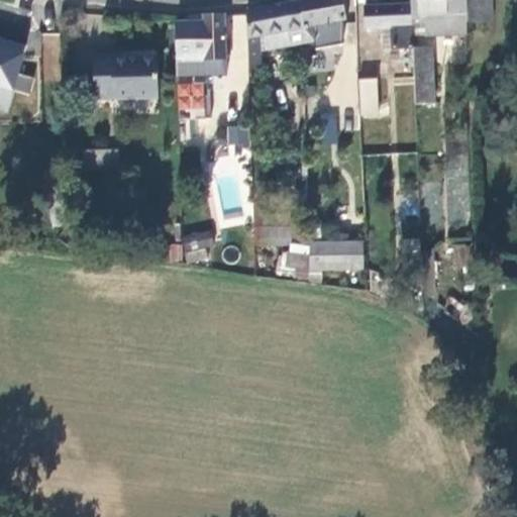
[(301,0),(295,0),(246,11),(247,63),(260,61),(259,34),(265,32),(268,46),(303,40),(303,26),(301,0)]
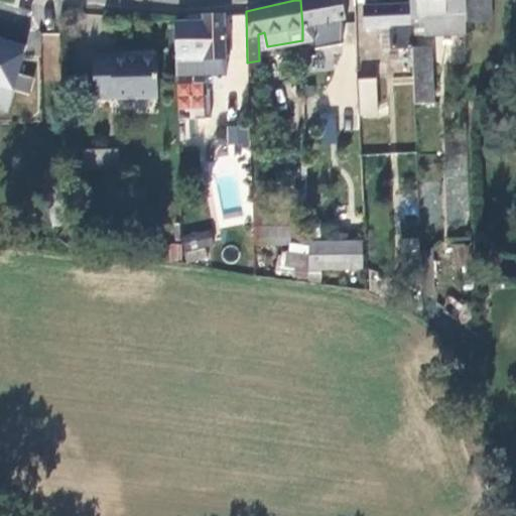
[(300,0),(302,26),(321,21),(319,0),(300,0)]
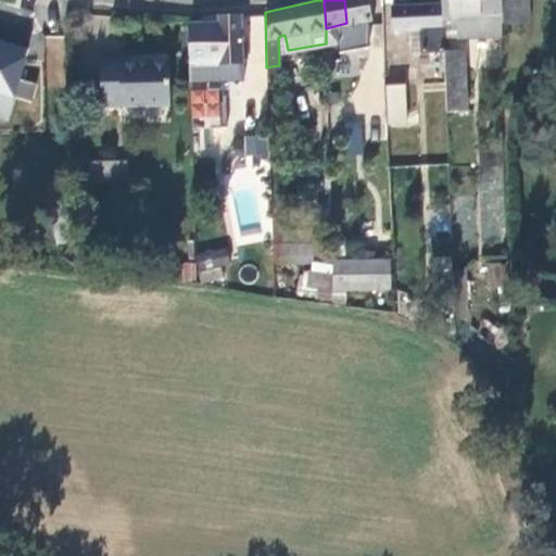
[(365,0),(344,0),(346,23),(350,32),(359,29),(358,22),(369,19),(365,0)]
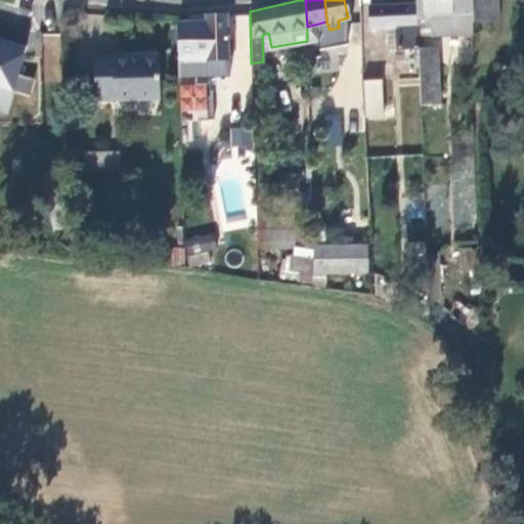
[(422,0),(422,5),(423,16),(432,15),(433,35),(475,34),(474,22),(473,0),(422,0)]
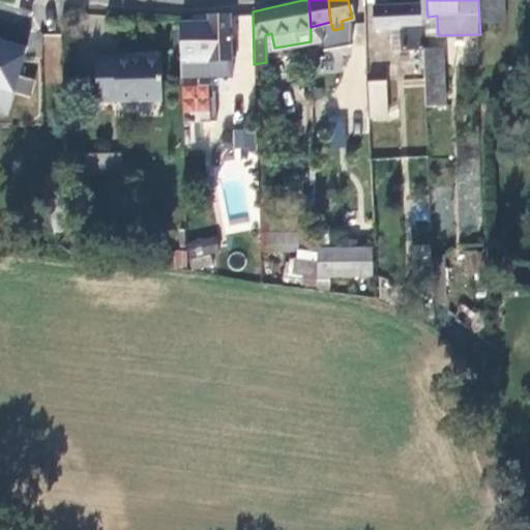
[(504,0),(478,0),(479,22),(505,21),(504,0)]
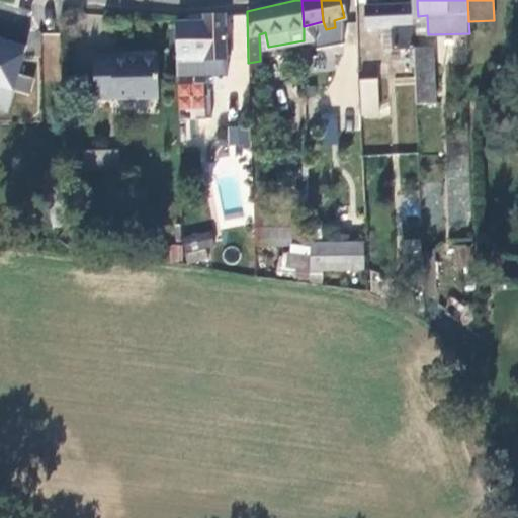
[(393,50),(419,49),(419,47),(418,35),(418,16),(417,5),(364,7),(365,28),(393,27),(393,50)]
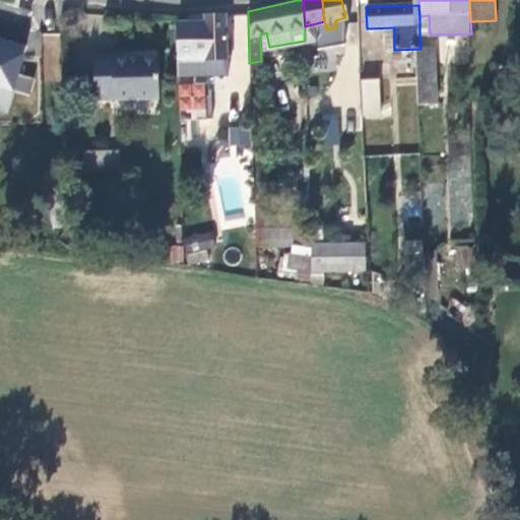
[(419,36),(430,35),(429,15),(419,16),(419,36)]
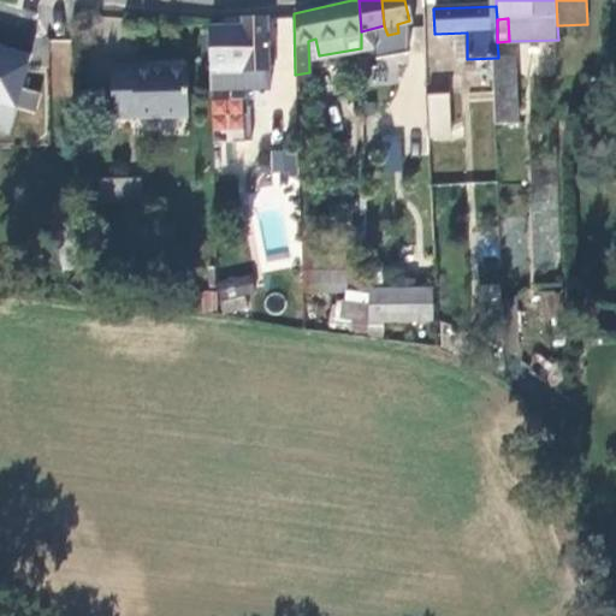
[(224,27),(209,28),(209,70),(220,70),(220,75),(243,75),(243,69),(267,69),(267,21),(224,21),(224,27)]
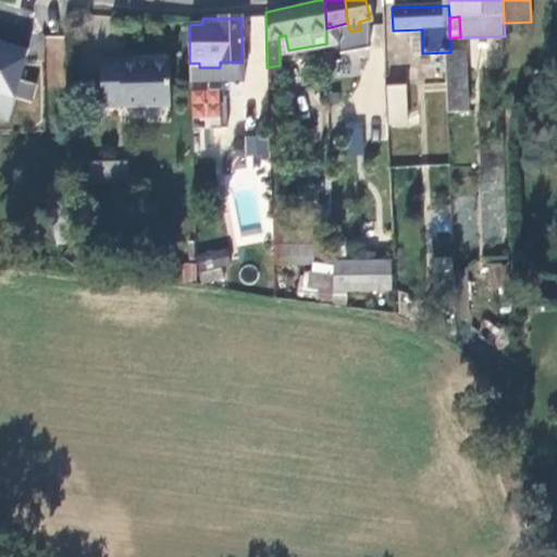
[(47,36),(46,86),(64,86),(65,36),(47,36)]
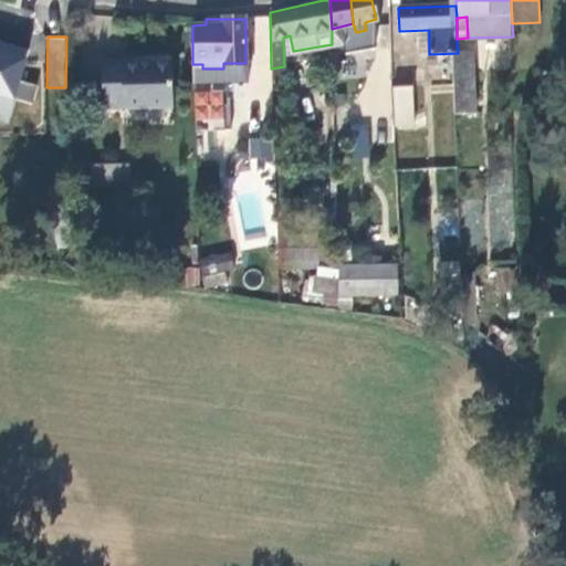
[(0,41),(0,121),(9,123),(14,100),(32,103),(37,84),(21,81),(29,48),(0,41)]
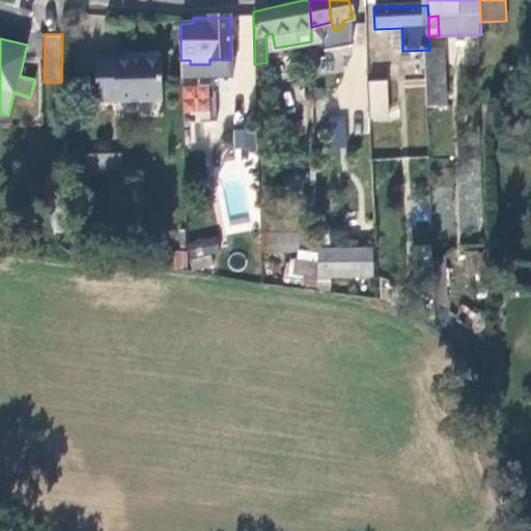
[(448,48),(429,48),(429,50),(431,108),(450,107),(448,48)]
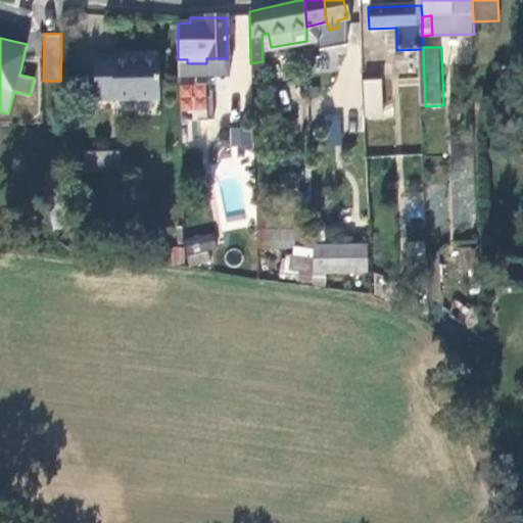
[(92,98),(158,97),(157,54),(111,55),(111,52),(91,52),(92,98)]
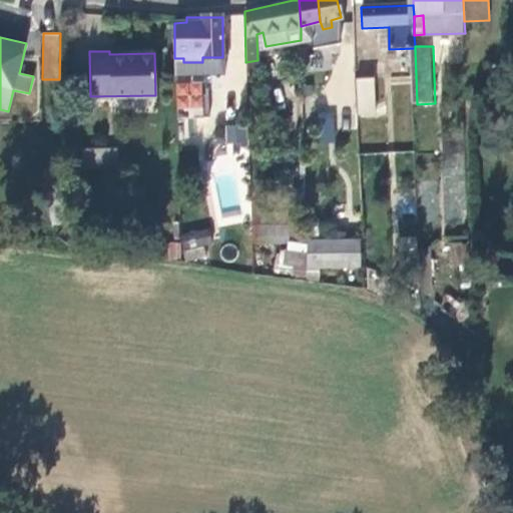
[(324,59),(301,60),(302,82),(325,81),(324,59)]
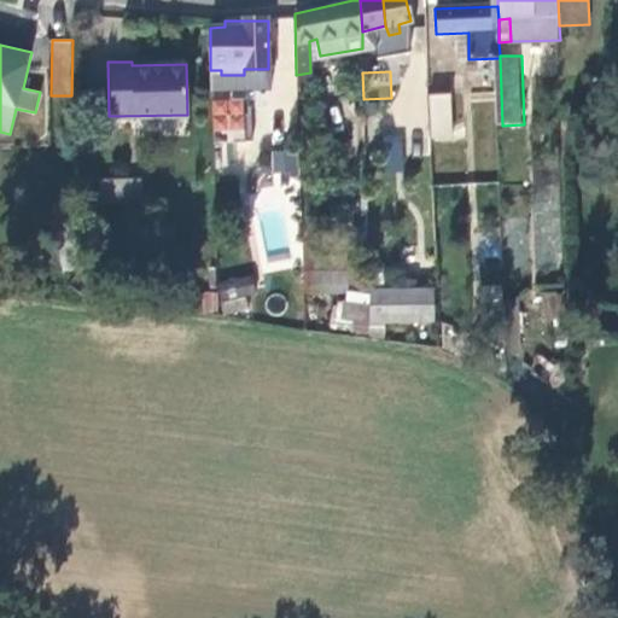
[(449,94),(427,95),(429,138),(450,136),(449,94)]
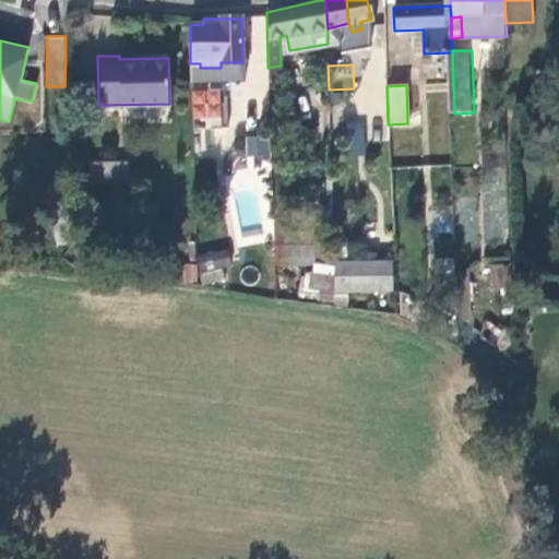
[(191,88),(190,122),(223,123),(224,90),(191,88)]
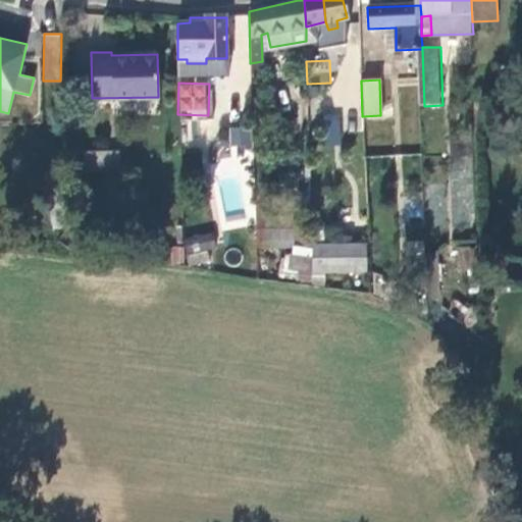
[(319,114),(319,143),(340,143),(340,114),(319,114)]
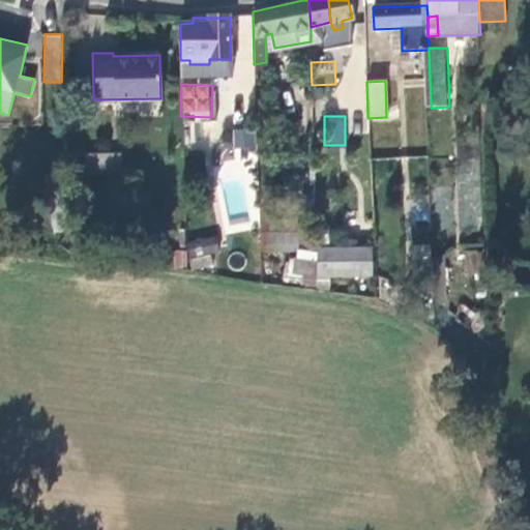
[(233,147),(255,148),(255,129),(233,129),(233,147)]
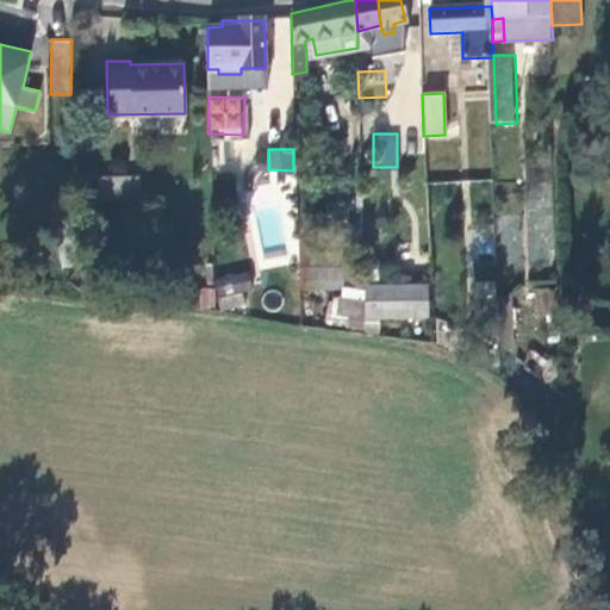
[(142,198),(142,176),(99,178),(100,199),(142,198)]
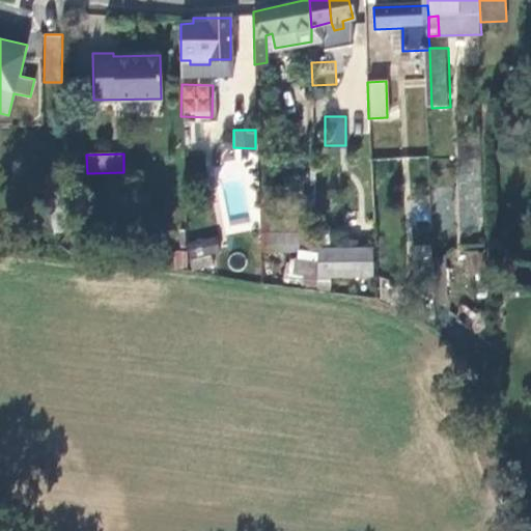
[(297,234),(263,231),(261,248),(295,252),(297,234)]
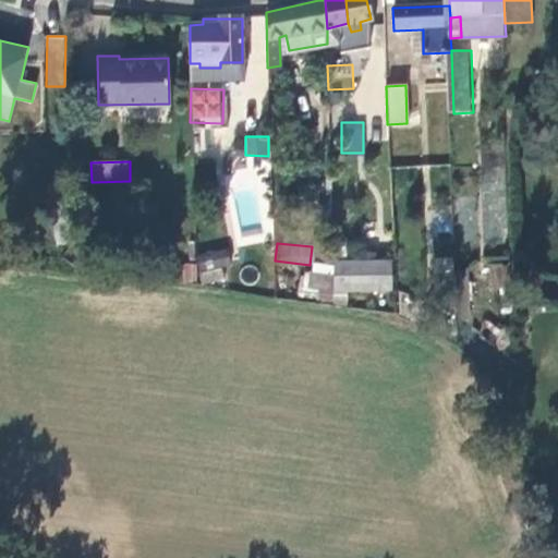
[(198,253),(199,268),(229,266),(228,252),(198,253)]
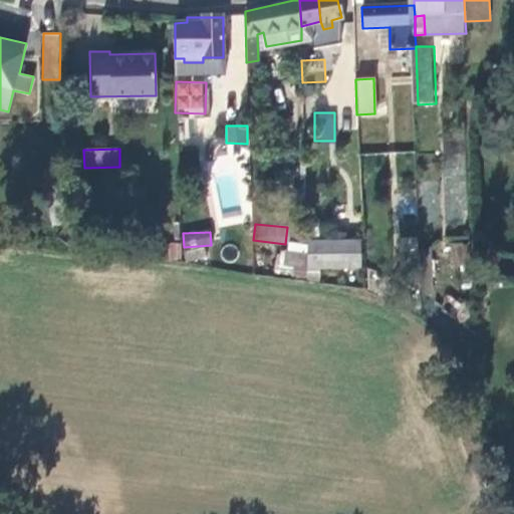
[(360,239),(310,241),(311,268),(361,266),(360,239)]
